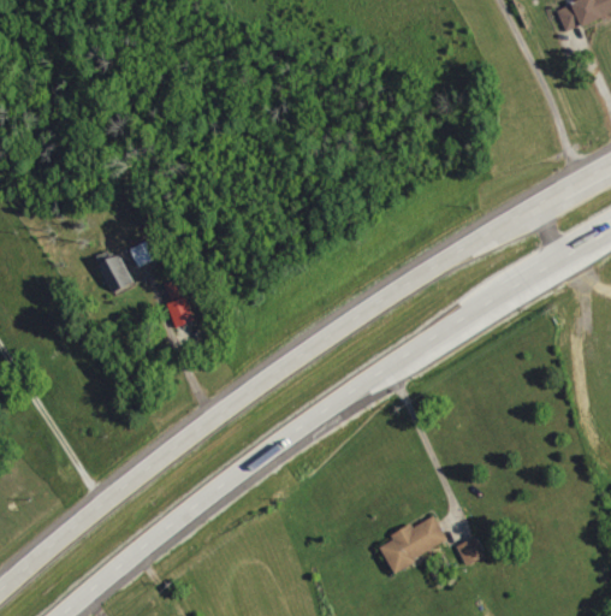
[(610,12),(610,0),(576,0),(555,11),(565,34),(610,12)]
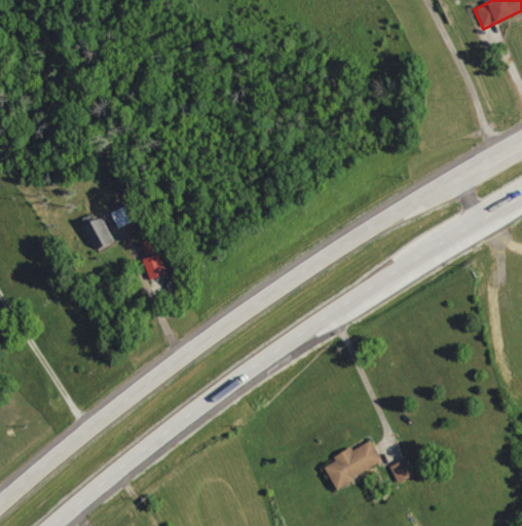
[(117,228),(137,219),(129,203),(110,213),(117,228)]
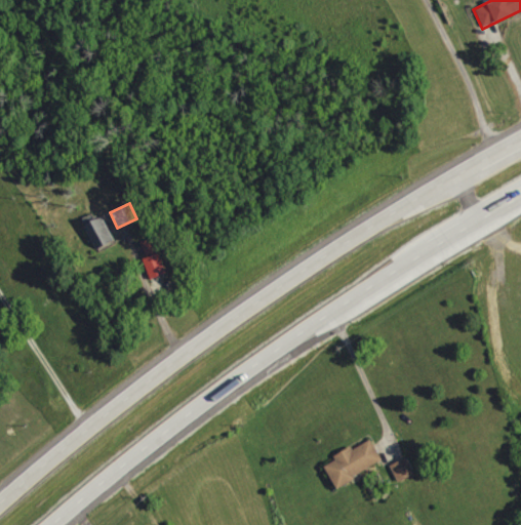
[(113,243),(101,217),(82,227),(94,252),(113,243)]
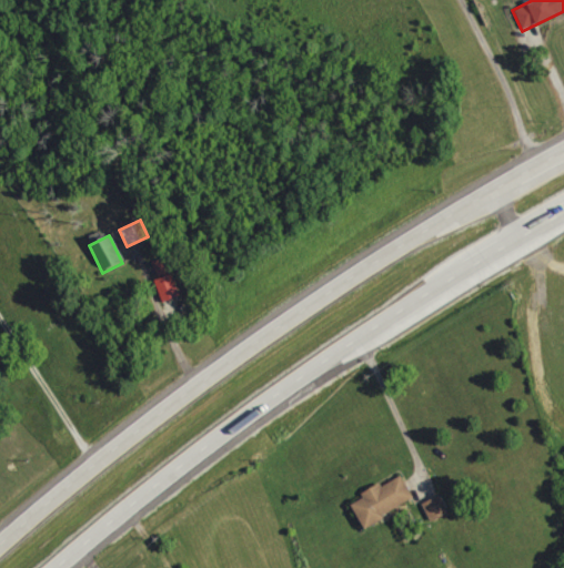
[(162,302),(178,296),(163,257),(148,263),(162,302)]
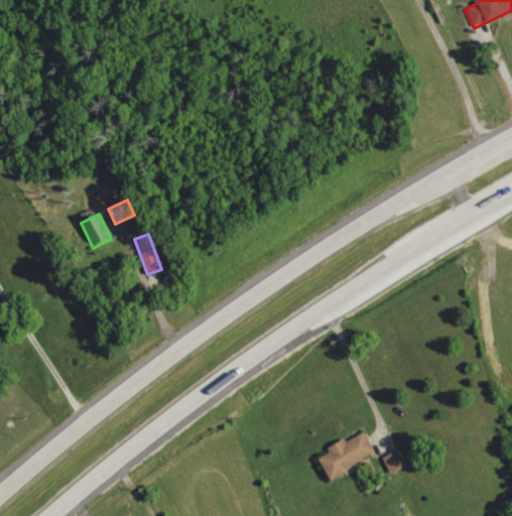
[(326,447),(328,453),(318,457),(328,477),(375,455),(364,430),(326,447)]
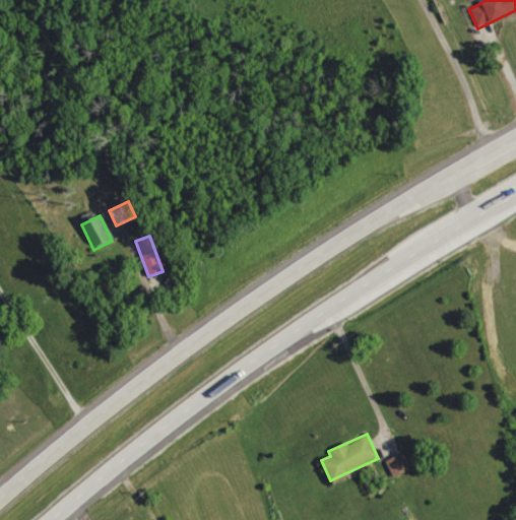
[(409,469),(402,452),(385,460),(392,477),(409,469)]
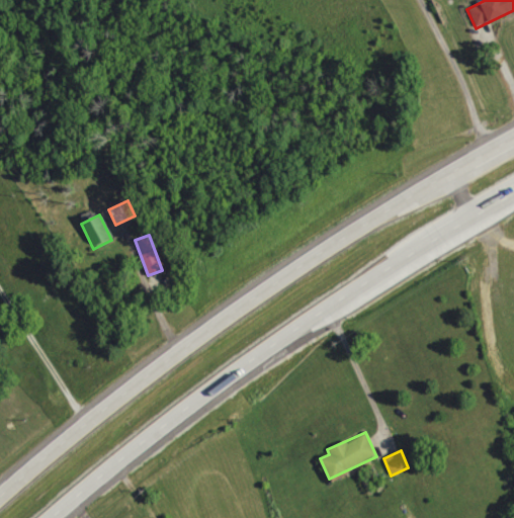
All buildings are outlined.
